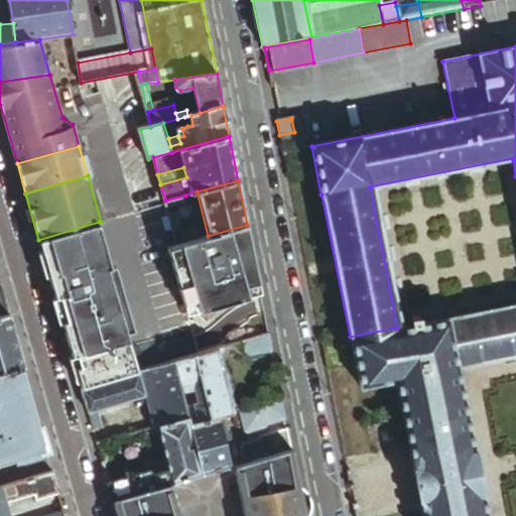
[(185,196),(165,201),(167,211),(188,205),(185,196)]
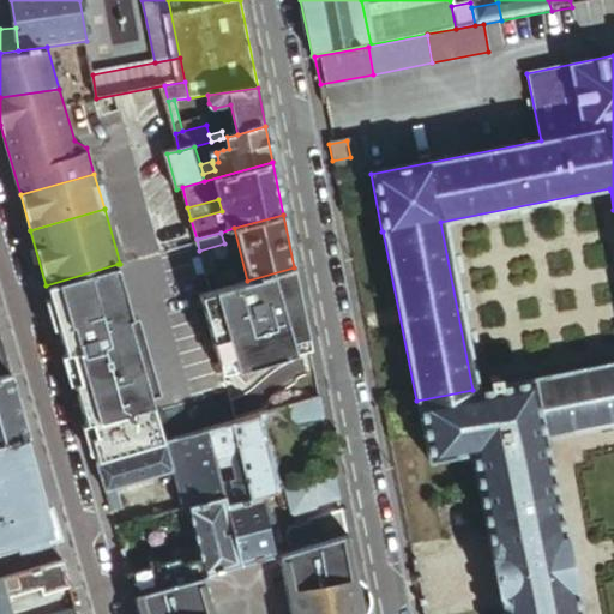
[(132,318),(118,264),(46,286),(53,313),(96,462),(156,445),(164,443),(151,396),(160,393),(138,315),(132,318)]
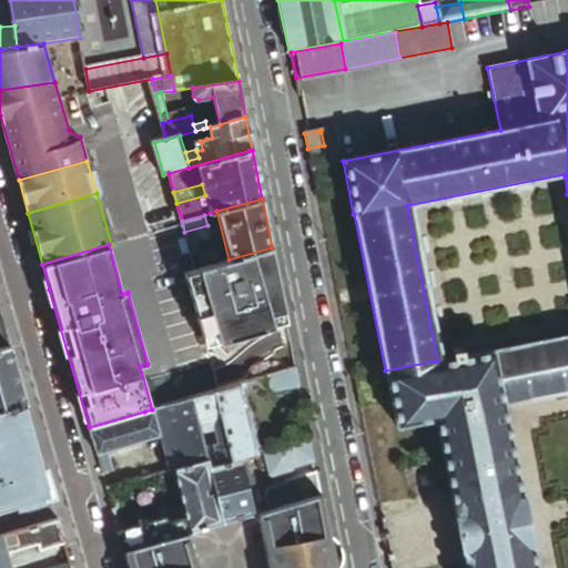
[(271,316),(284,312),(282,302),(272,247),(229,260),(195,270),(185,272),(203,334),(216,331),(219,342),(274,326),(271,316)]
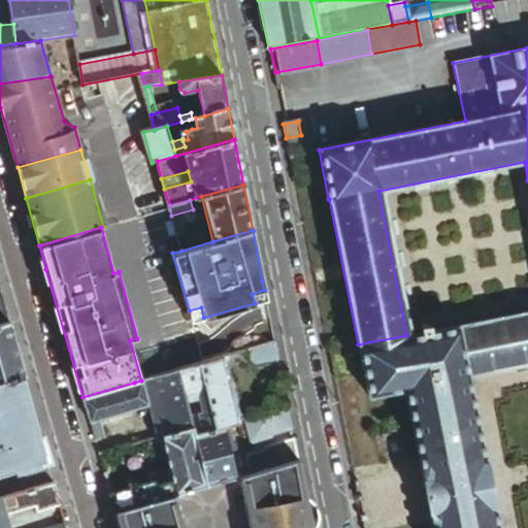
[(266,300),(264,290),(252,294),(255,303),(266,300)]
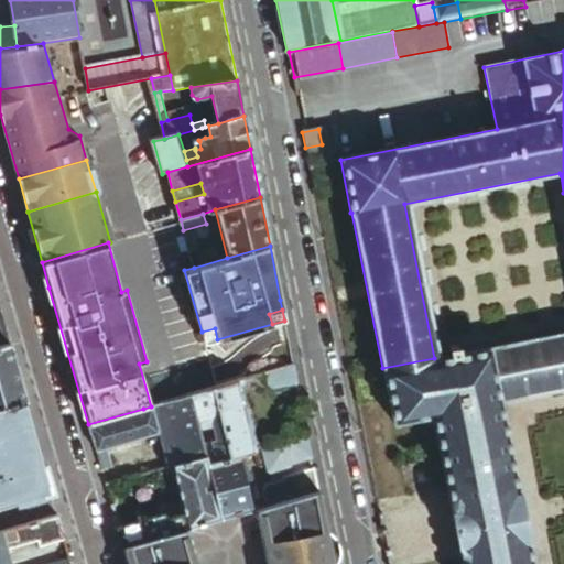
[(272,326),(272,324),(217,339),(218,342),(272,326)]
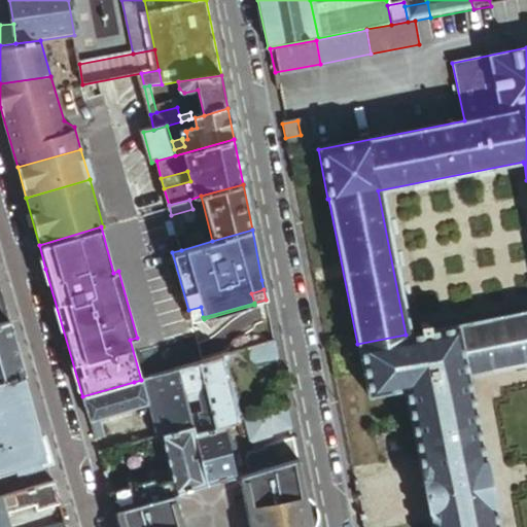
[(201,307),(188,310),(190,320),(203,317),(201,307)]
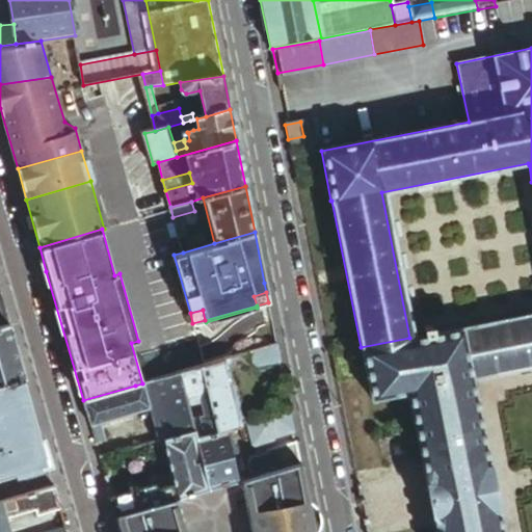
[(471,379),(531,367),(531,313),(409,338),(361,347),(360,348),(370,399),(405,392),(471,379)]
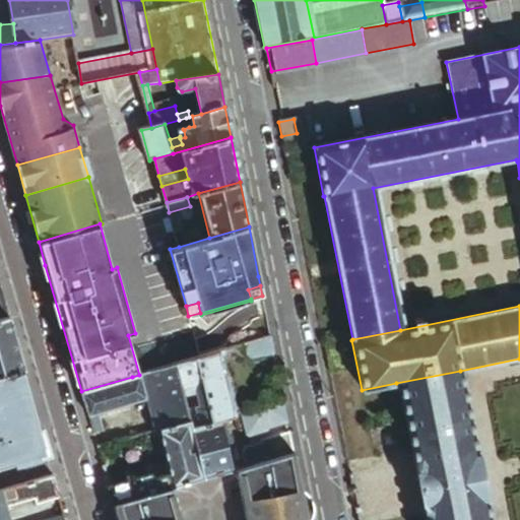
[(0,378),(22,372),(7,318),(0,320),(0,378)]
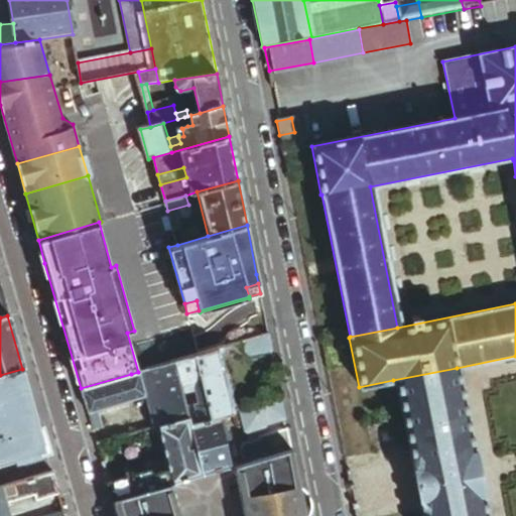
[(271,350),(268,335),(244,342),(246,353),(251,356),(271,350)]
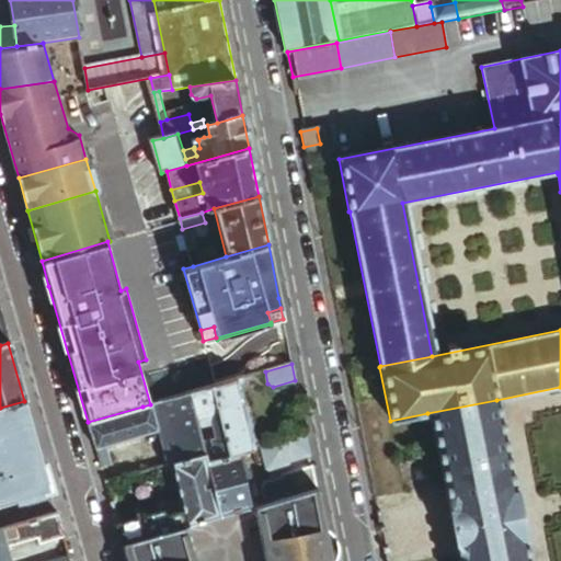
[(242,404),(237,380),(189,393),(197,430),(210,426),(213,436),(199,439),(204,455),(205,462),(235,455),(241,453),(253,449),(248,427),(249,426),(244,404),(242,404)]
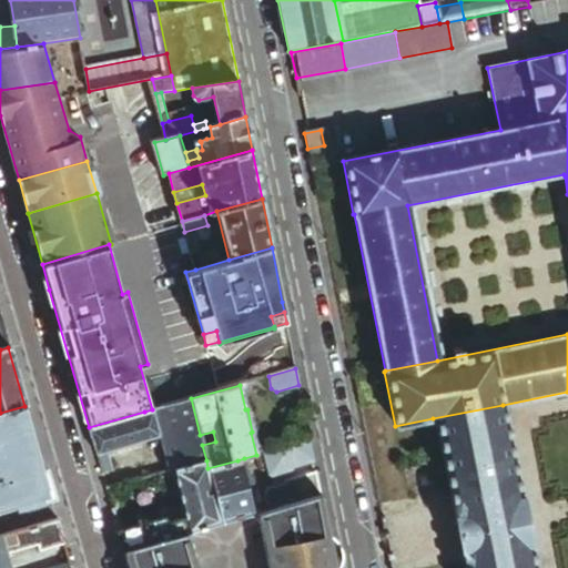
[(191,398),(182,401),(152,409),(160,436),(170,472),(175,469),(206,460),(202,445),(200,435),(191,398)]
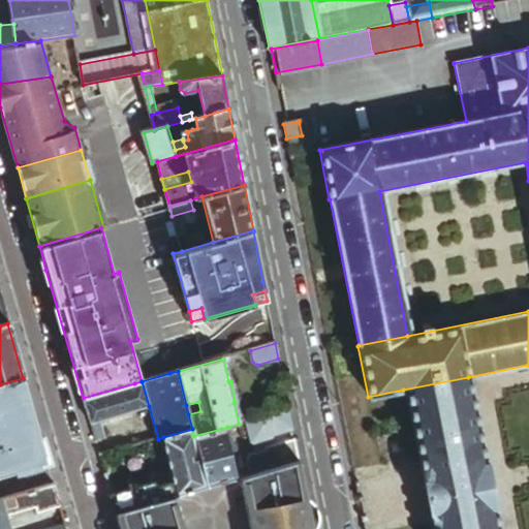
[(498,528),(468,377),(403,390),(430,522),(431,528),(498,528)]
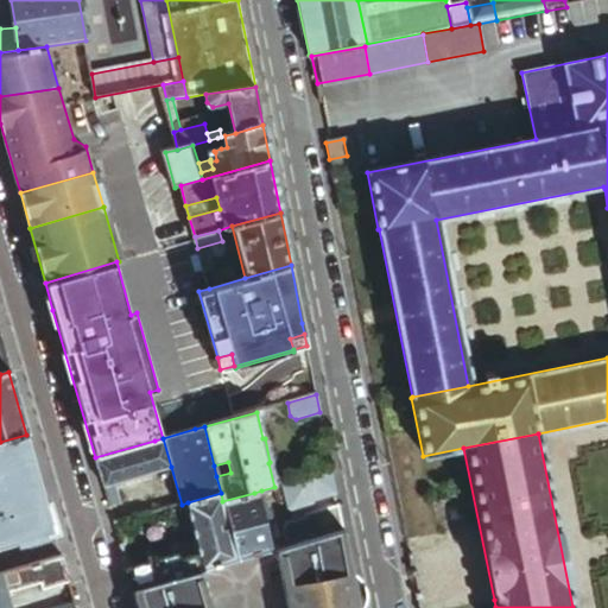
[(0,545),(54,530),(26,435),(0,442),(0,545)]
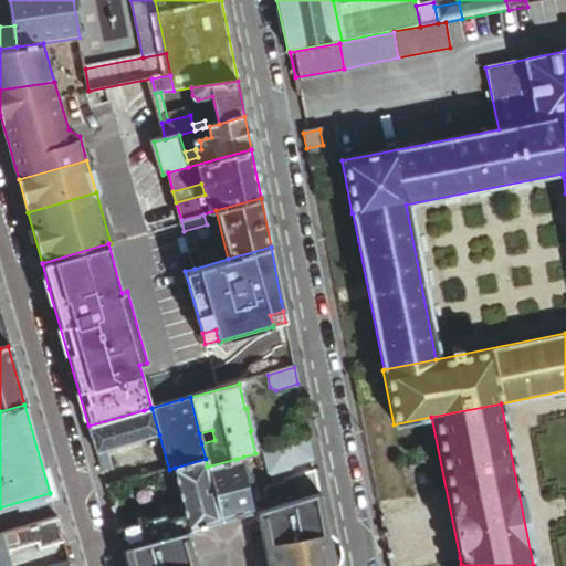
[(159,435),(152,408),(144,410),(152,437),(159,435)]
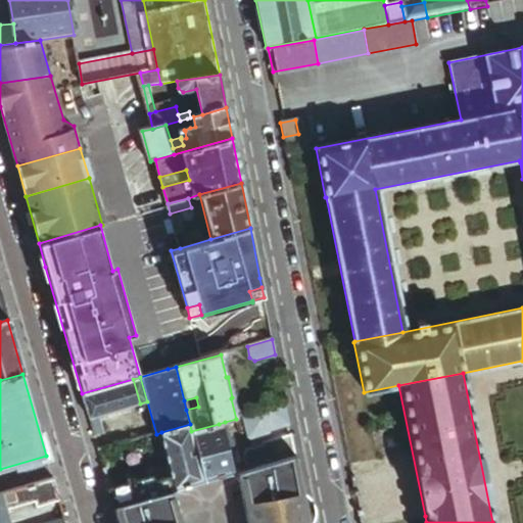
[(133,379),(82,393),(89,418),(96,416),(140,403),(133,379)]
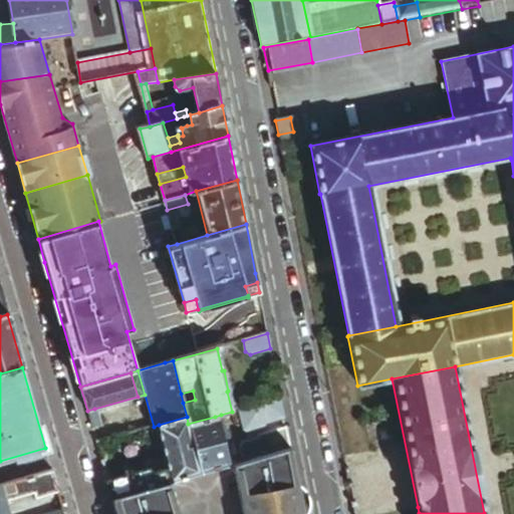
[(280,399),(263,404),(238,410),(244,430),(247,433),(264,429),(266,425),(284,420),(280,399)]
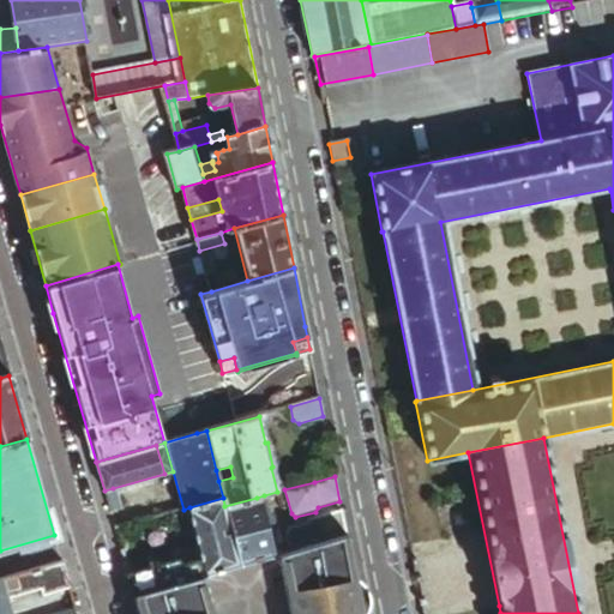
[(113,488),(104,491),(107,500),(116,498),(113,488)]
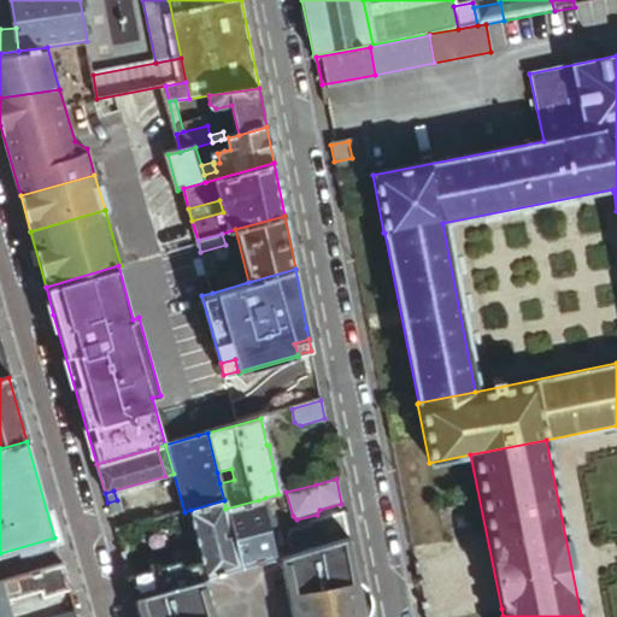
[(265,498),(258,500),(265,527),(271,526),(265,498)]
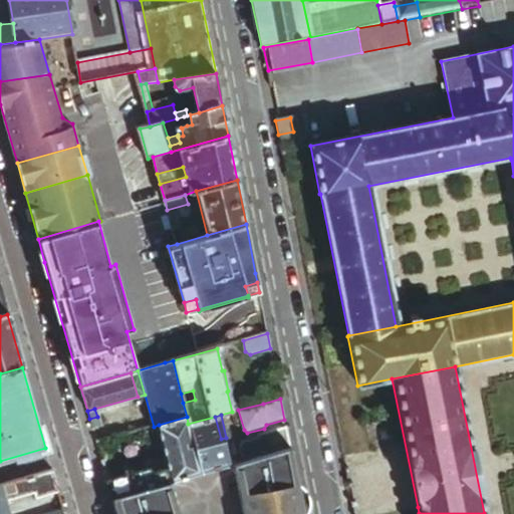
[(89,419),(91,427),(99,425),(97,417),(89,419)]
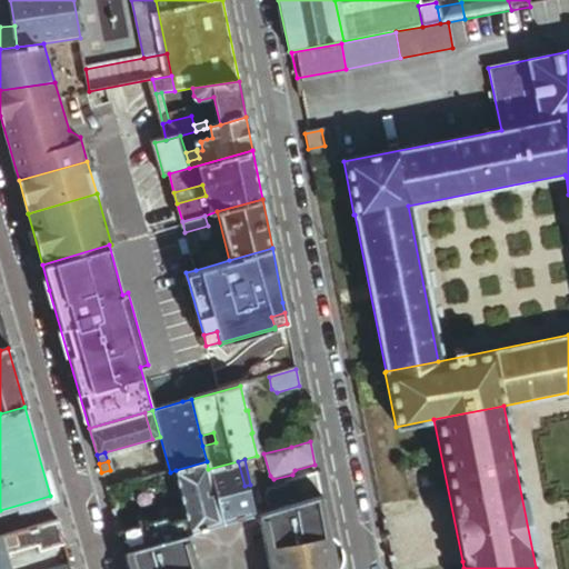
[(222,523),(208,469),(207,461),(176,470),(188,520),(173,525),(177,537),(187,533),(222,523)]
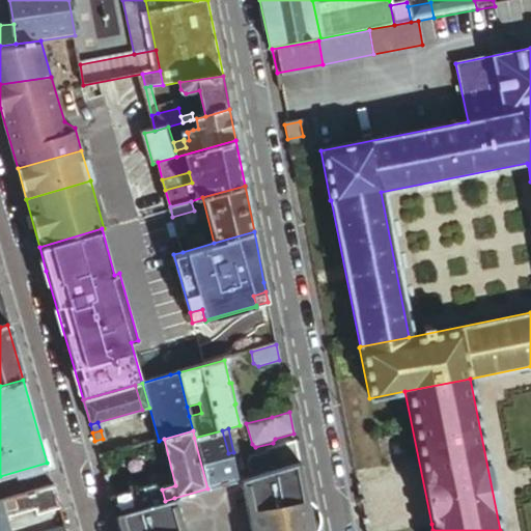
[(228,453),(222,430),(194,438),(207,488),(235,481),(230,463),(228,453)]
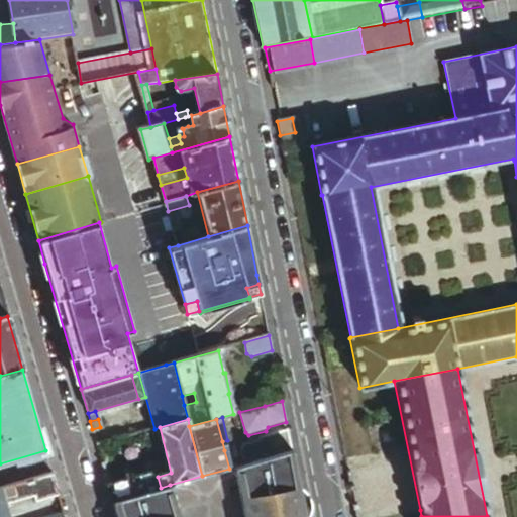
[(292,450),(288,430),(259,438),(260,442),(264,457),(292,450)]
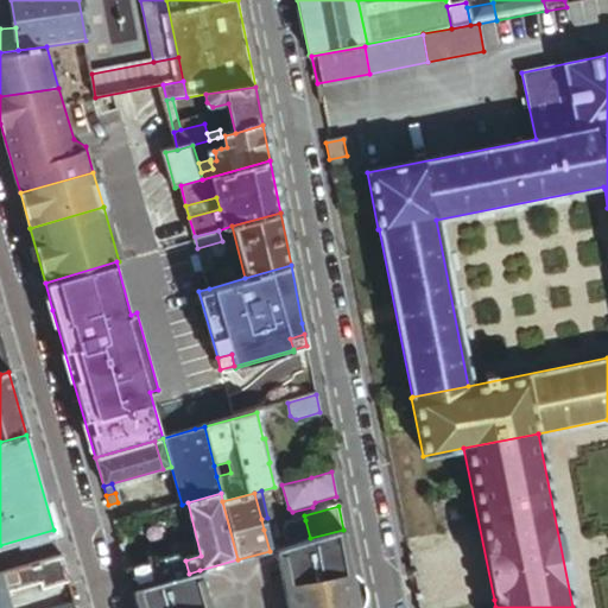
[(267,518),(261,519),(264,530),(271,529),(273,527),(271,517),(267,518)]
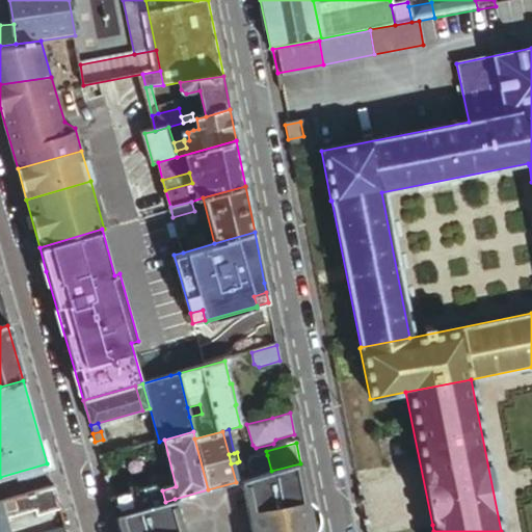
[(271,471),(267,455),(253,459),(248,466),(249,471),(251,477),(271,471)]
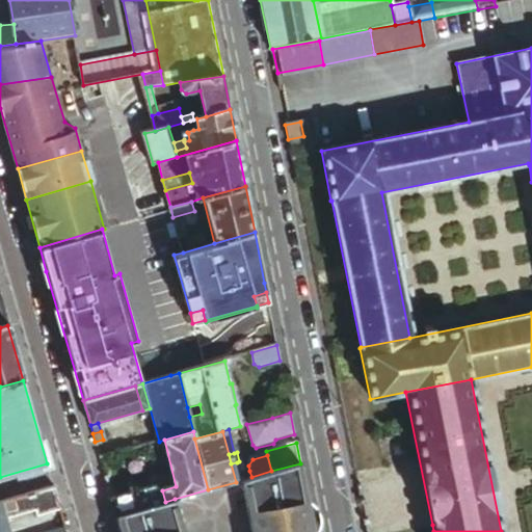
[(231,463),(236,482),(241,480),(239,474),(237,462),(231,463)]
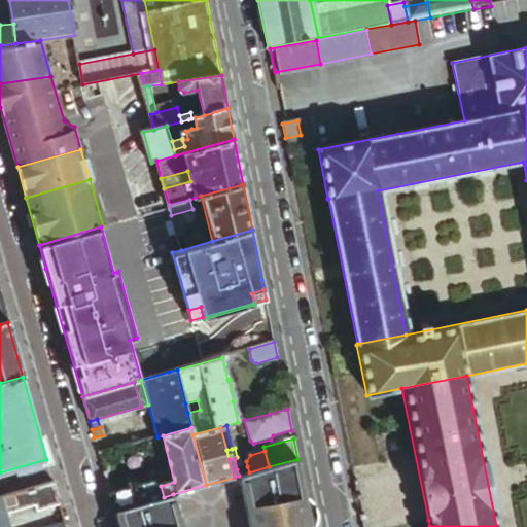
[(310,526),(297,459),(269,466),(249,472),(239,476),(249,526),(310,526)]
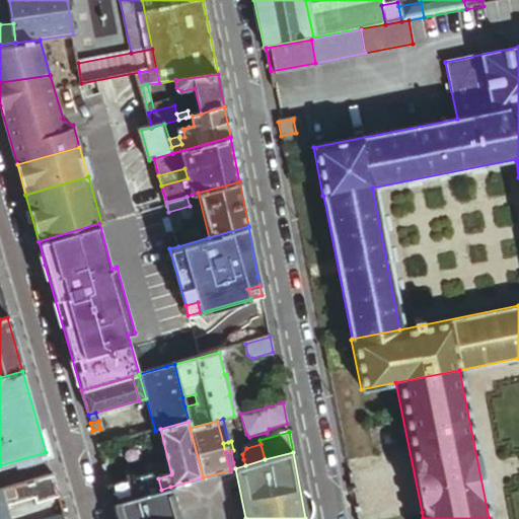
[(233,462),(235,468),(245,465),(243,459),(233,462)]
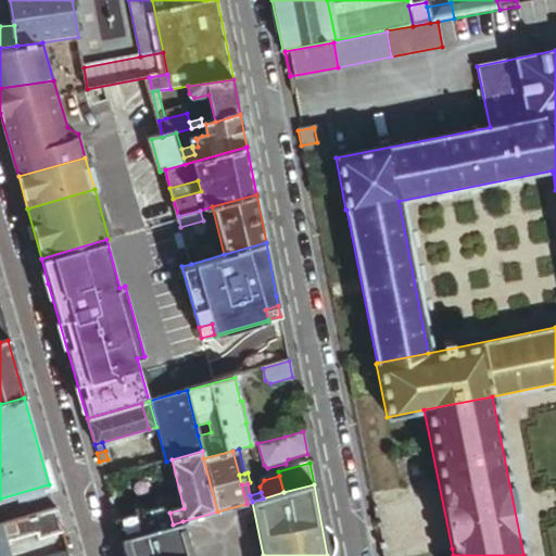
[(166,498),(114,513),(122,539),(173,525),(169,513),(166,498)]
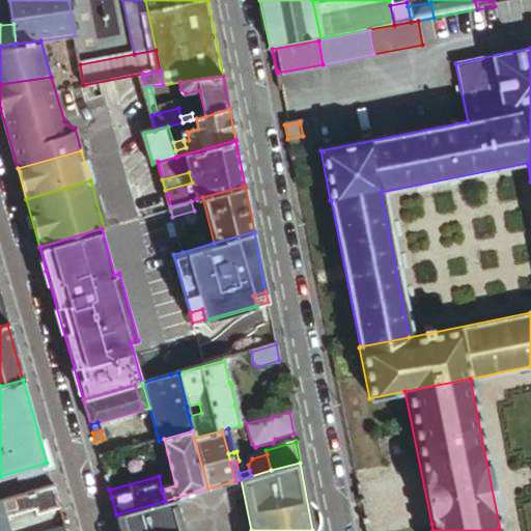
[(60,508),(54,486),(1,502),(6,518),(36,509),(37,514),(60,508)]
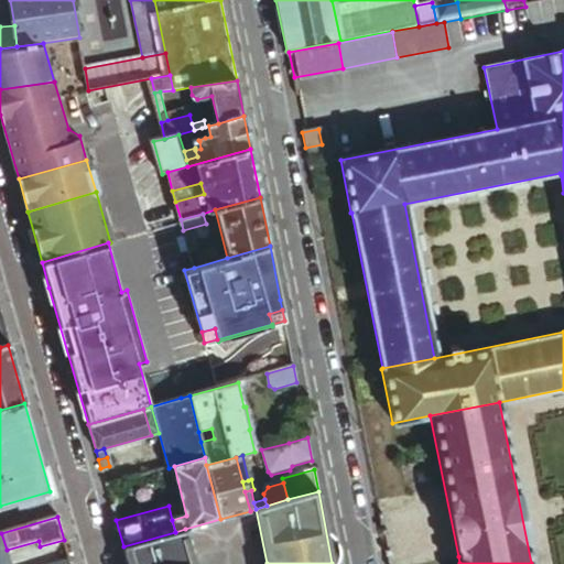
[(195,563),(185,529),(175,532),(123,546),(128,563),(195,563)]
